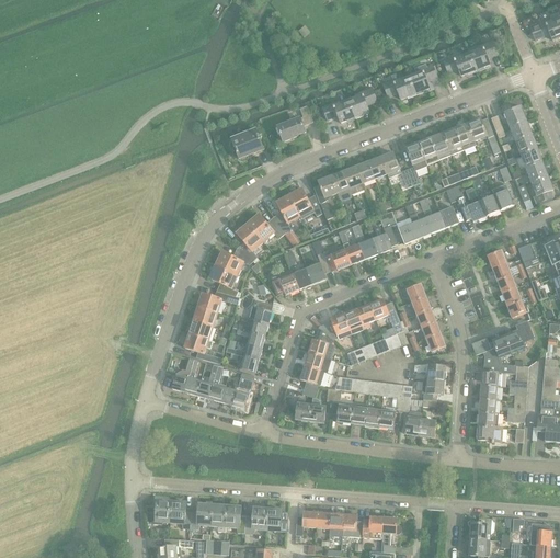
[(533,24),(529,25),(535,38),(538,37),(550,33),(552,40),(559,36),(559,15),(558,11),(549,14),(550,18),(533,24)]
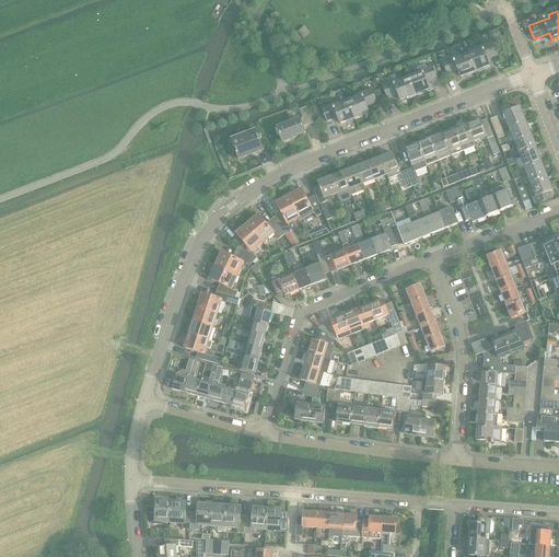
[(474,45),(465,48),(467,53),(467,51),(474,69),(489,64),(486,57),(497,53),(491,41),(491,39),(488,41),(480,44),(475,46),(474,45)]
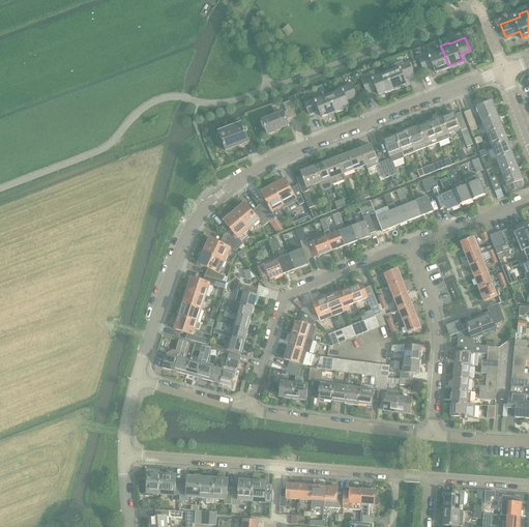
[(429,52),(418,55),(423,67),(433,64),(436,70),(448,65),(442,49),(442,50),(435,52),(434,50),(429,52)]
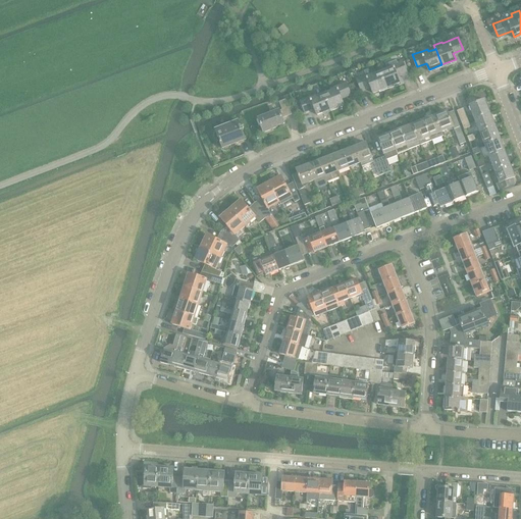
[(396,58),(384,62),(386,67),(379,69),(385,86),(400,81),(397,74),(407,71),(402,59),(397,61),(396,58)]
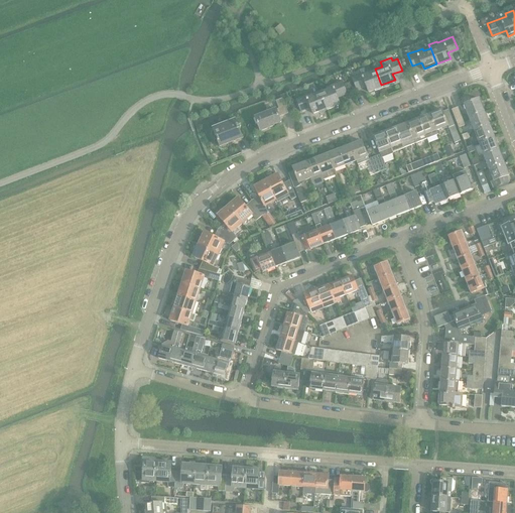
[(354,75),(352,76),(354,79),(357,88),(367,84),(369,90),(381,85),(375,69),(368,72),(367,70),(362,72),(354,75)]
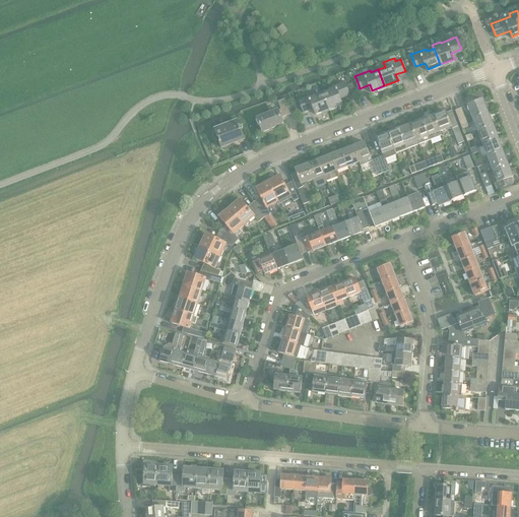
[(329,89),(322,92),(328,108),(341,103),(339,97),(349,92),(344,80),(328,86),(329,89)]
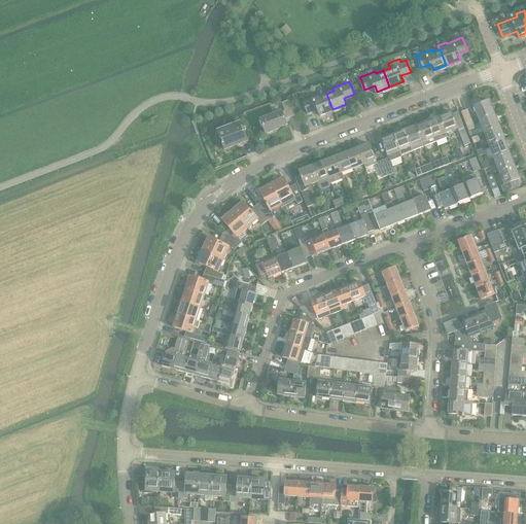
[(319,114),(332,109),(326,94),(319,97),(318,94),(302,100),(307,112),(317,108),(319,114)]
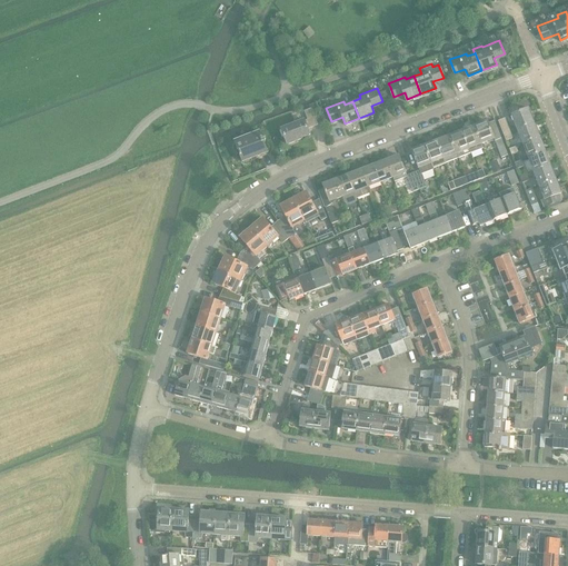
[(306,117),(280,127),(286,144),(301,138),(301,137),(305,136),(309,133),(307,127),(309,126),(316,123),(317,123),(310,107),(302,109),(306,117)]
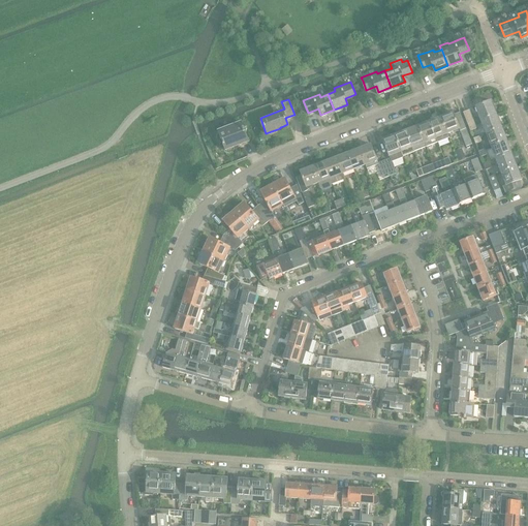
[(476,104),(480,118),(496,112),(491,99),(476,104)]
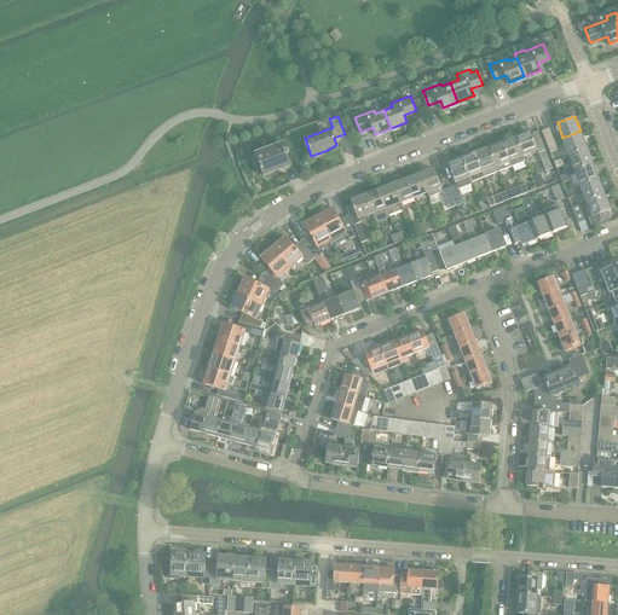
[(543,129),(548,144),(554,141),(549,127),(543,129)]
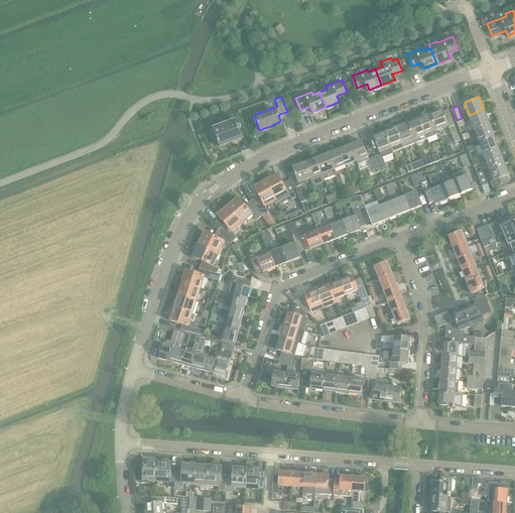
[(441,107),(429,112),(435,128),(447,124),(448,125),(455,123),(447,107),(442,109),(441,107)]
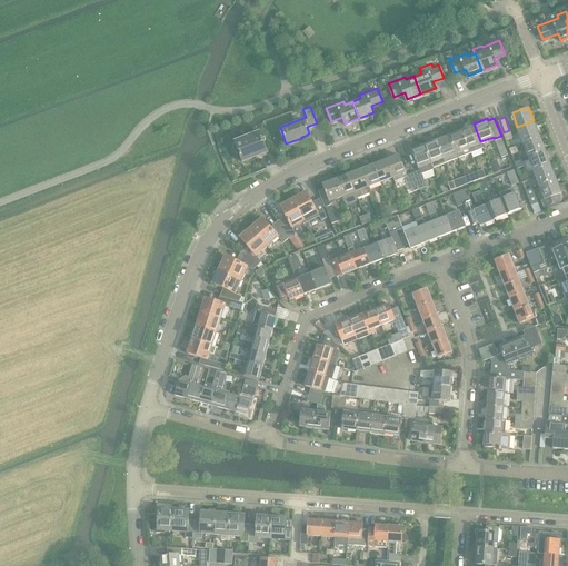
[(517,127),(522,141),(538,135),(534,120),(517,127)]
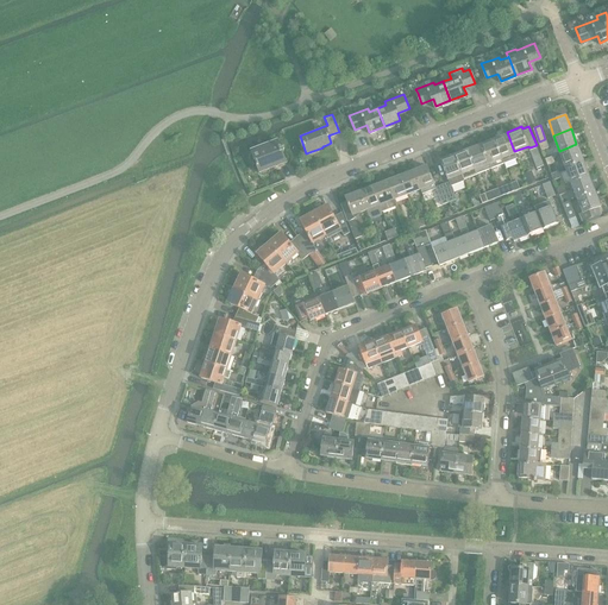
[(507,132),(494,137),(503,162),(516,156),(514,151),(507,132)]
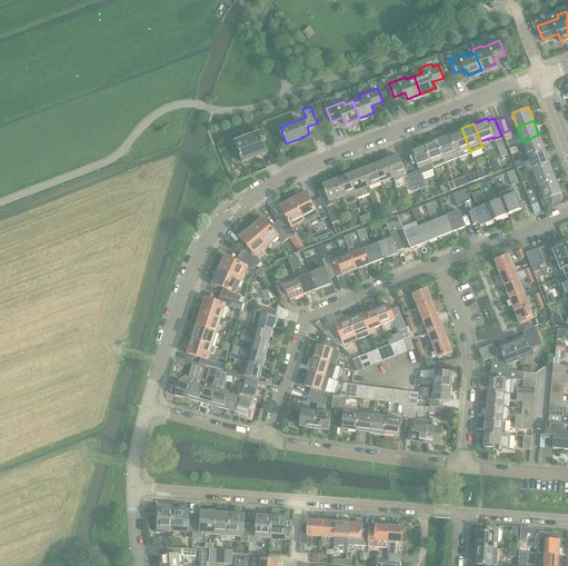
[(461,128),(449,133),(458,156),(470,151),(461,128)]
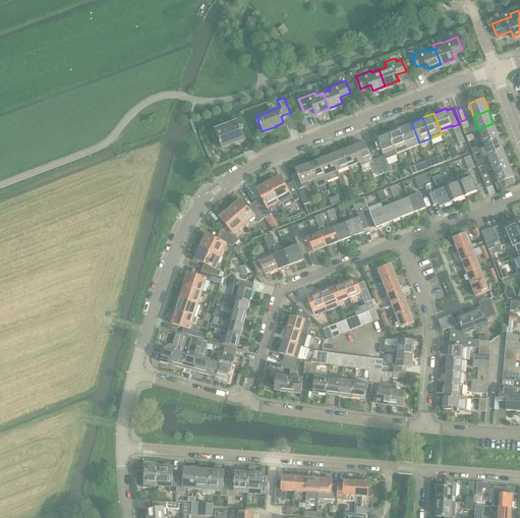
[(221,146),(243,137),(236,119),(214,128),(221,146)]
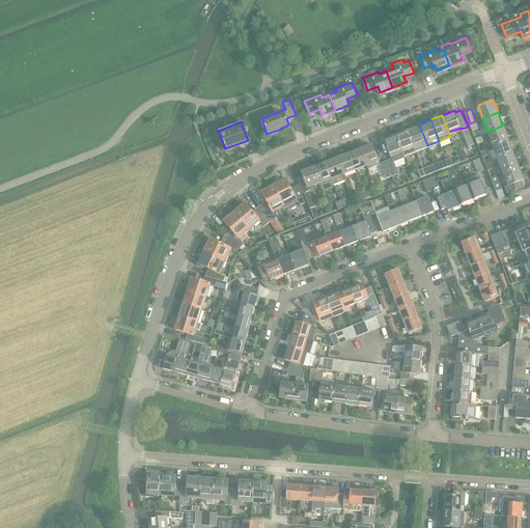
[(416,149),(427,145),(419,124),(408,129),(416,149)]
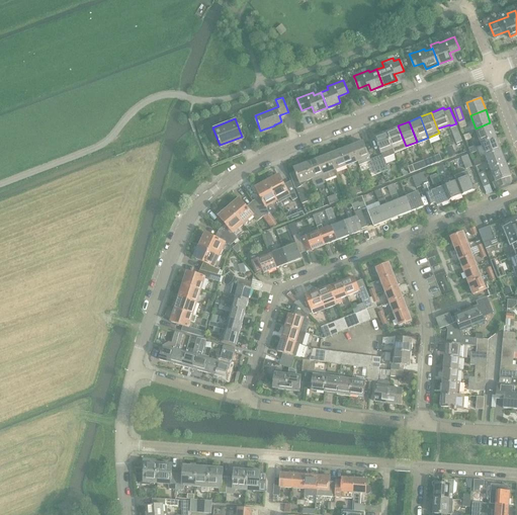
[(476,129),(481,141),(495,136),(490,122),(476,129)]
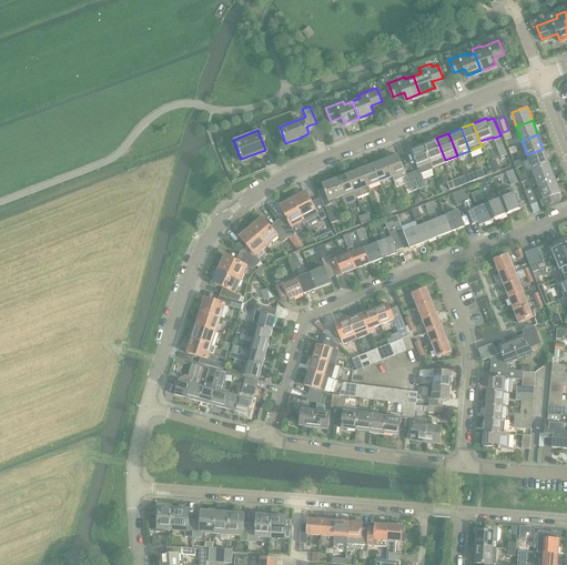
[(499,154),(506,152),(500,135),(494,138),(499,154)]
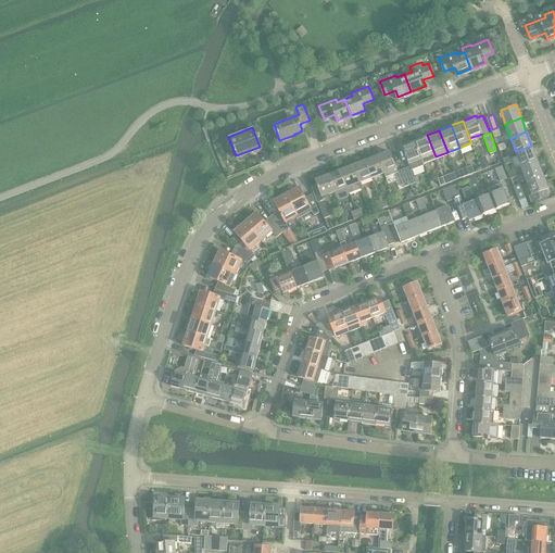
[(427,135),(414,139),(420,156),(419,158),(421,162),(436,156),(427,135)]
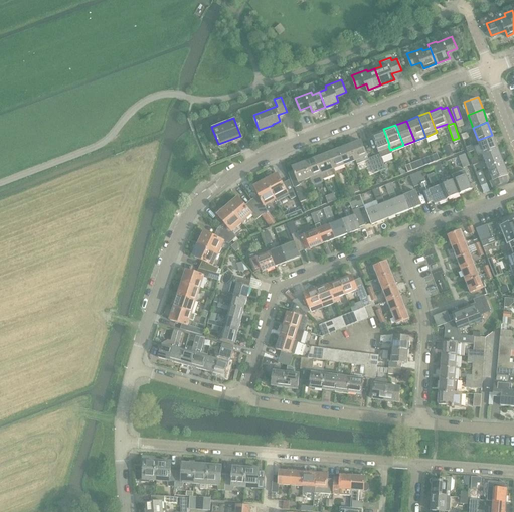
[(383,129),(371,134),(378,150),(378,152),(379,152),(380,156),(391,152),(390,150),(388,146),(389,145),(383,129)]
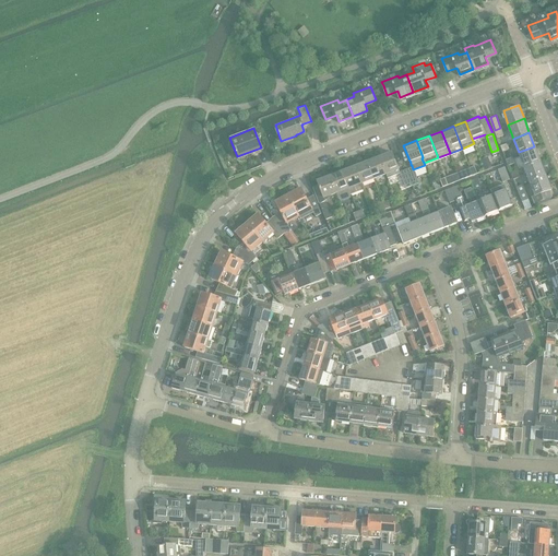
[(519,152),(524,166),(539,160),(534,146),(519,152)]
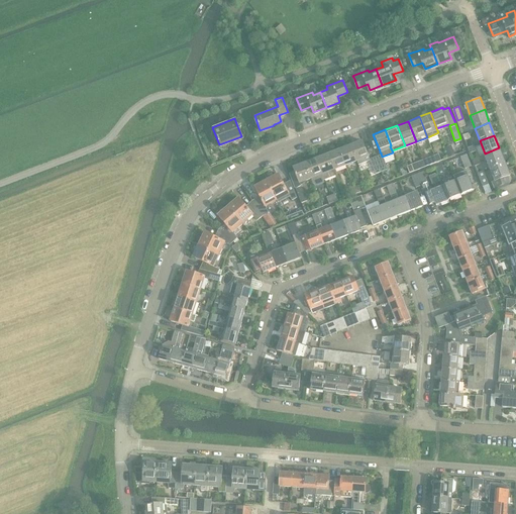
[(362,138),(350,143),(356,159),(355,159),(357,164),(369,159),(367,155),(368,155),(362,138)]
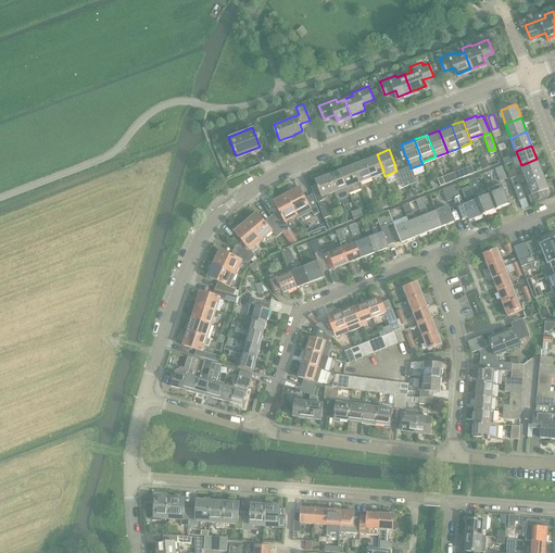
[(370,175),(382,171),(383,171),(377,154),(364,159),(370,175)]
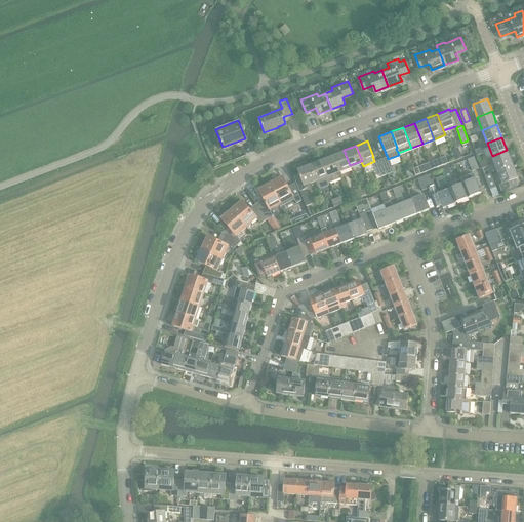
[(481,147),(474,149),(476,155),(483,152),(481,147)]
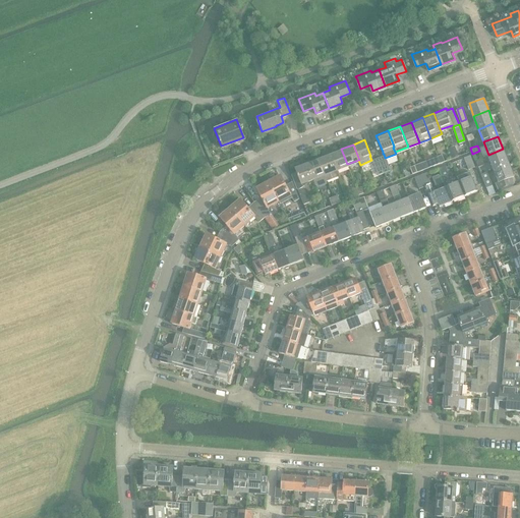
[(341,149),(330,154),(336,169),(347,164),(341,149)]
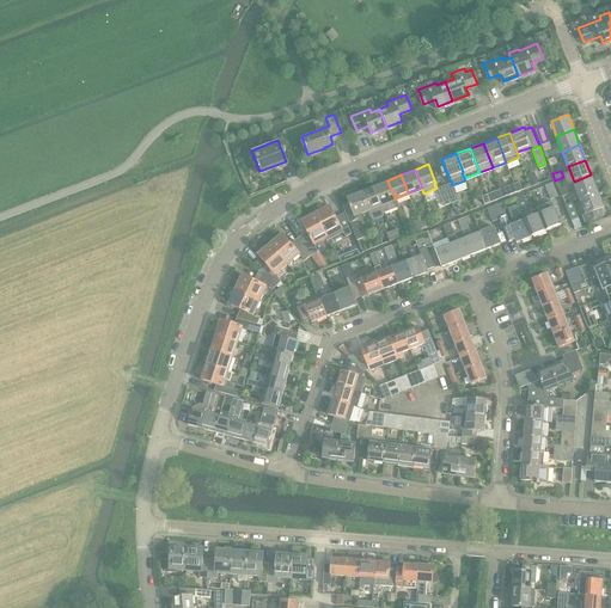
[(574,182),(580,196),(597,190),(591,174),(574,182)]
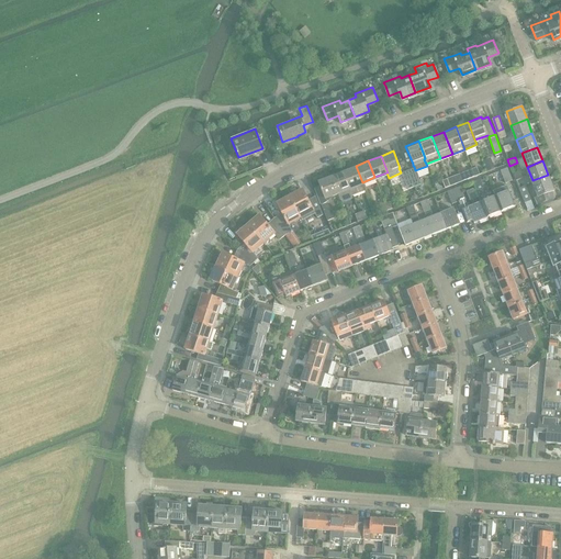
[(361,182),(362,182),(356,166),(344,170),(352,193),(363,189),(361,182)]
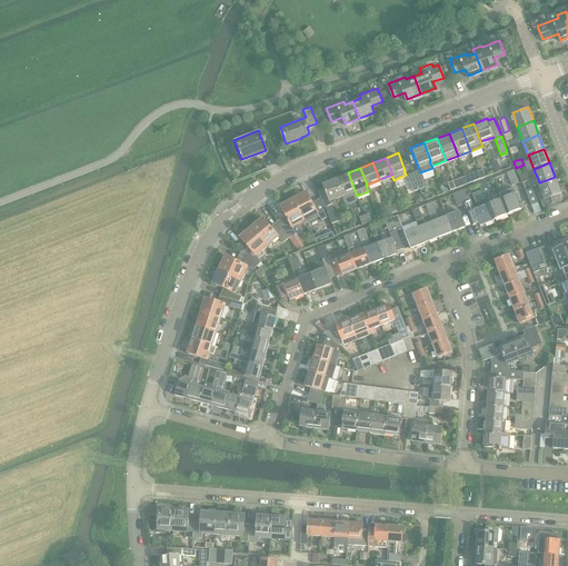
[(419,168),(412,170),(419,187),(425,184),(420,172),(419,168)]
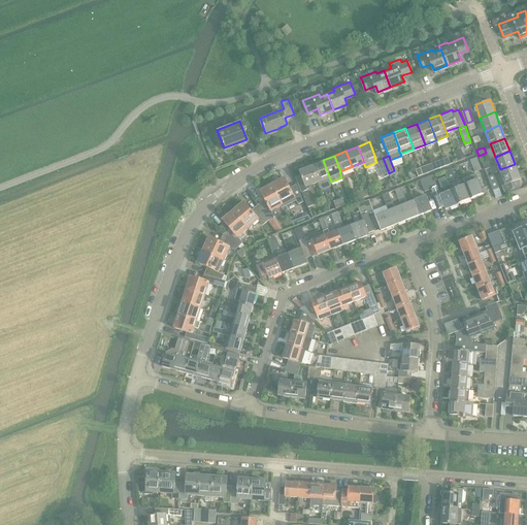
[(442,157),(431,162),(434,168),(446,163),(442,157)]
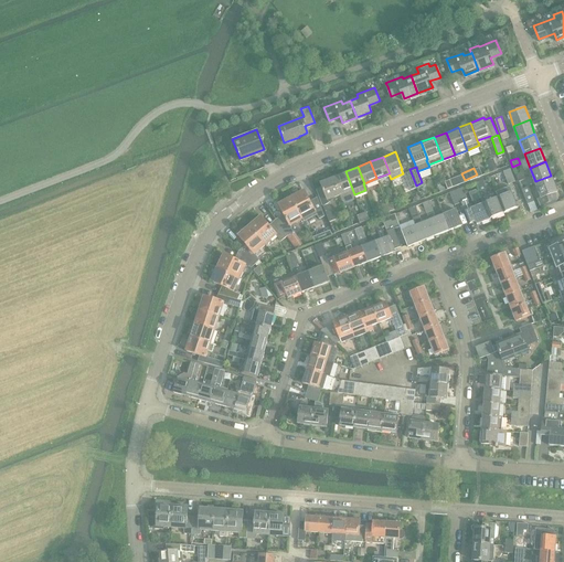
[(508,181),(513,179),(509,168),(503,170),(508,181)]
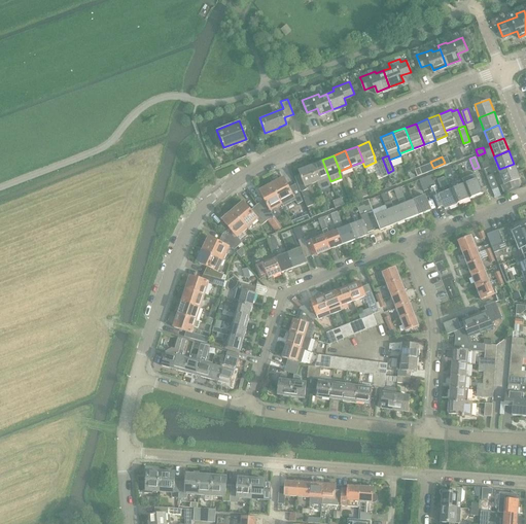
[(382,175),(388,173),(382,158),(376,160),(382,175)]
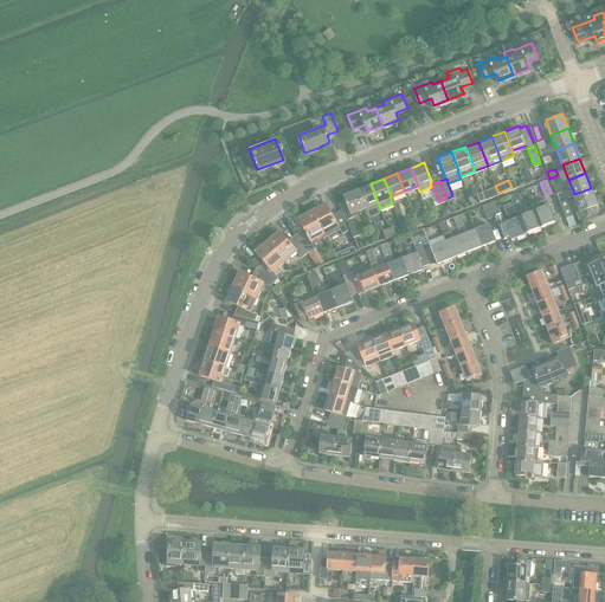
[(377,211),(379,208),(380,208),(371,183),(356,188),(364,207),(362,207),(366,213),(369,213),(373,212),(377,211)]
